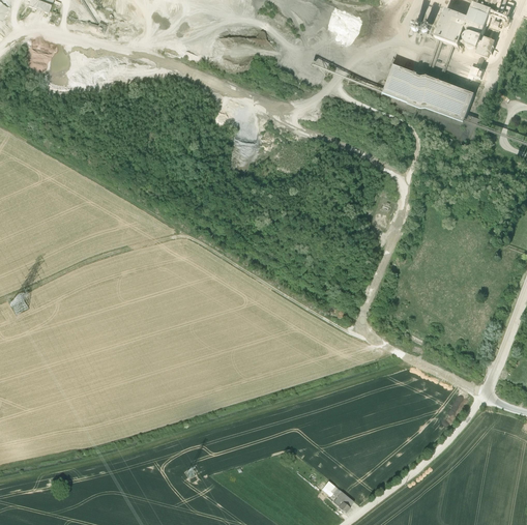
[(47,7),(29,0),(26,0),(25,2),(46,9),(47,7)]
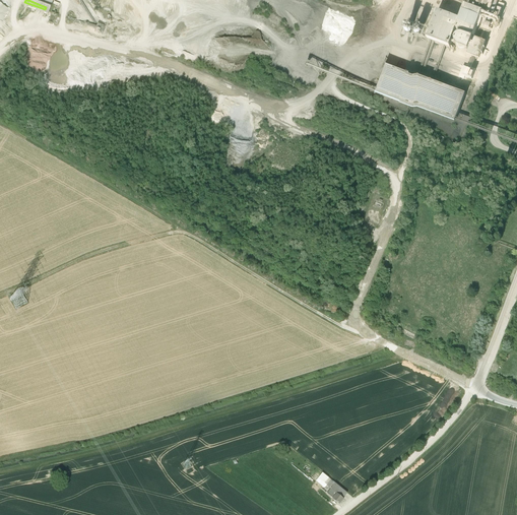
[(480,11),(460,4),(456,17),(432,9),(423,37),(447,45),(453,28),(472,35),(480,11)]
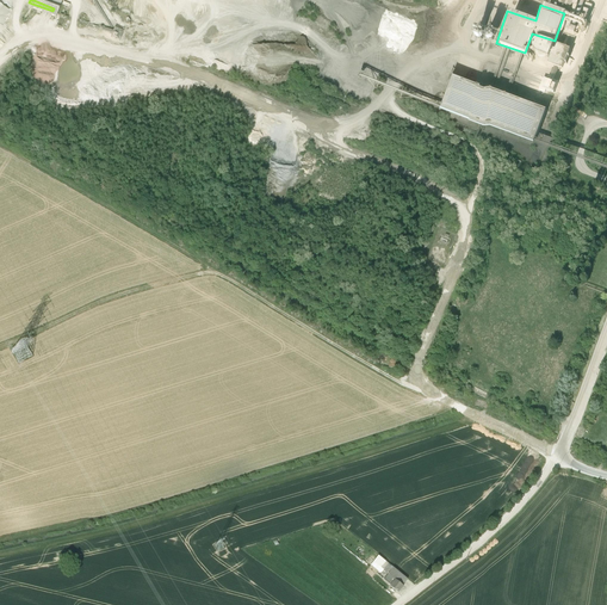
[(118,24),(111,22),(107,31),(116,34),(118,24)]
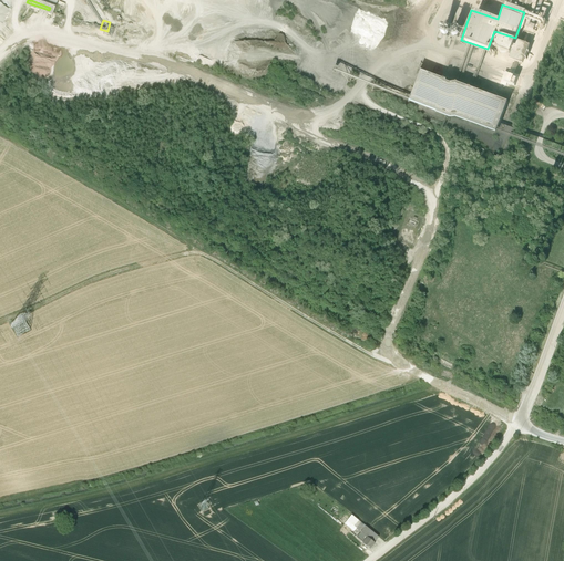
[(518,62),(519,61),(520,62),(521,62),(527,44),(514,39),(513,41),(512,44),(503,41),(500,42),(496,47),(496,51),(498,54),(500,56),(518,62)]
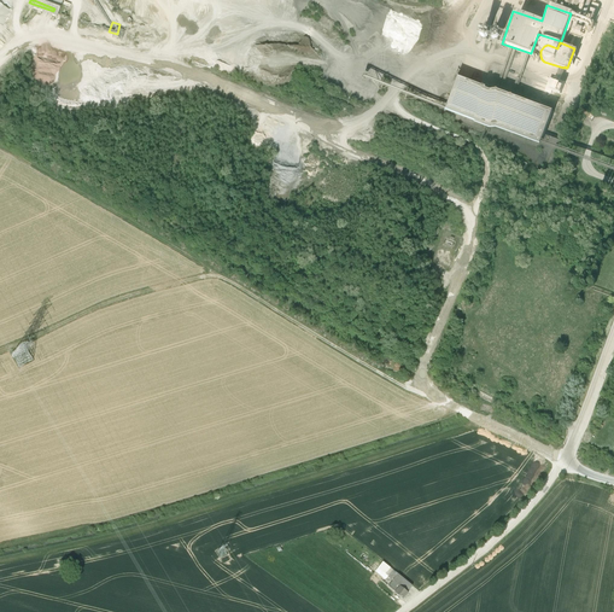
[(452,73),(439,105),(538,143),(550,109),(452,73)]
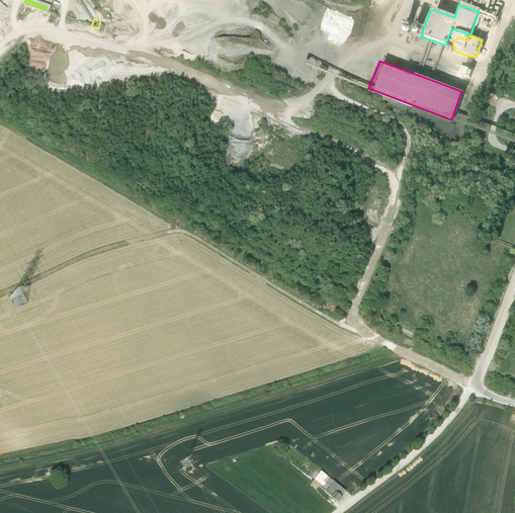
[(461,67),(459,73),(465,75),(467,76),(469,71),(470,68),(462,65),(462,67),(461,67)]
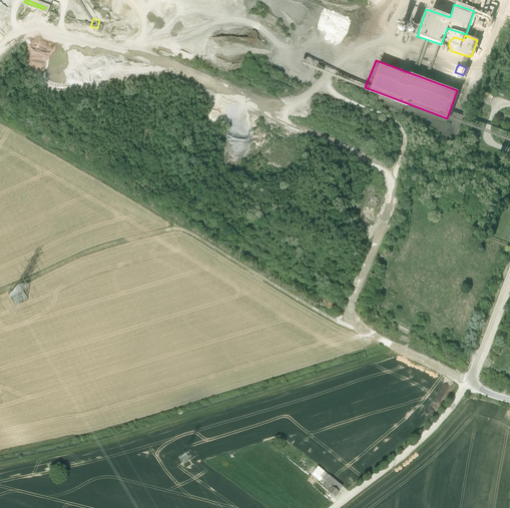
[(281,440),(278,443),(281,445),(283,442),(287,438),(284,436),(282,435),(279,439),(281,440)]
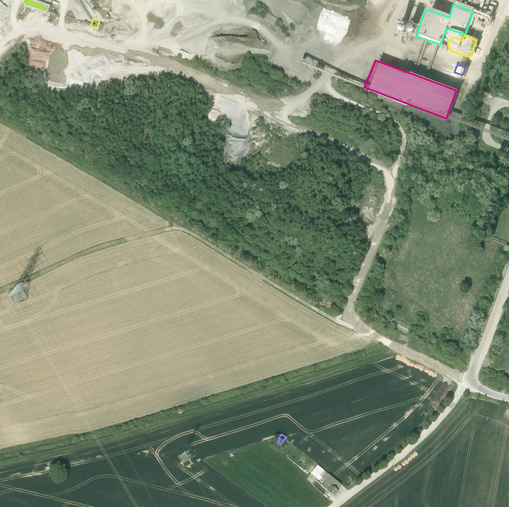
[(322,477),(327,471),(323,467),(320,465),(314,460),(310,466),(307,469),(316,476),(318,474),(322,477)]
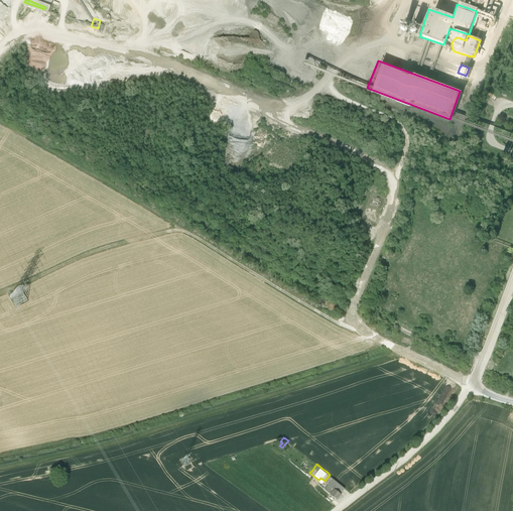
[(330,475),(325,481),(323,483),(326,485),(324,488),(327,490),(331,485),(337,490),(342,484),(330,475)]
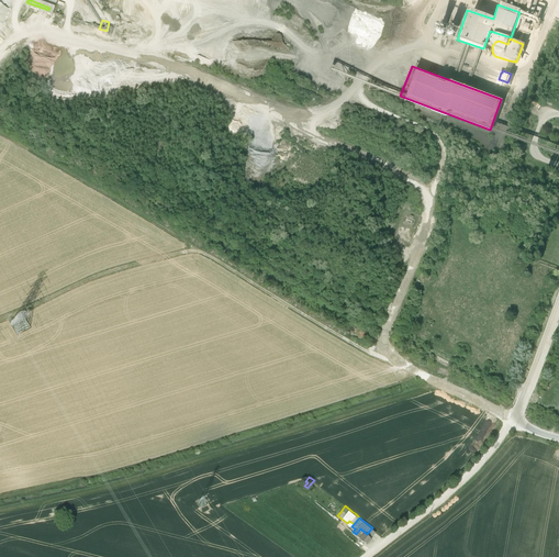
[(360,528),(356,534),(364,541),(368,534),(367,534),(360,528)]
